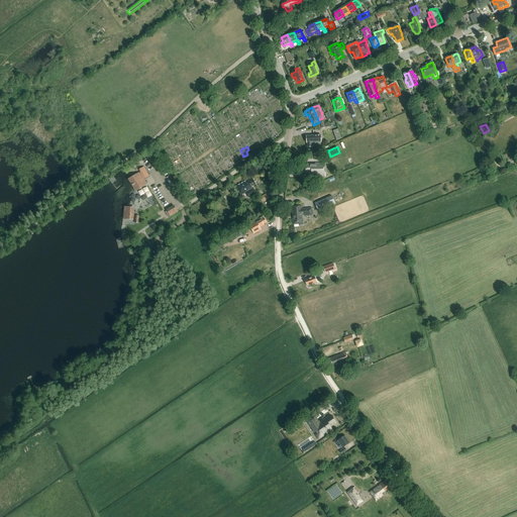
[(309,164),(309,165),(305,165),(306,173),(309,173),(309,177),(325,177),(325,163),(309,164)]
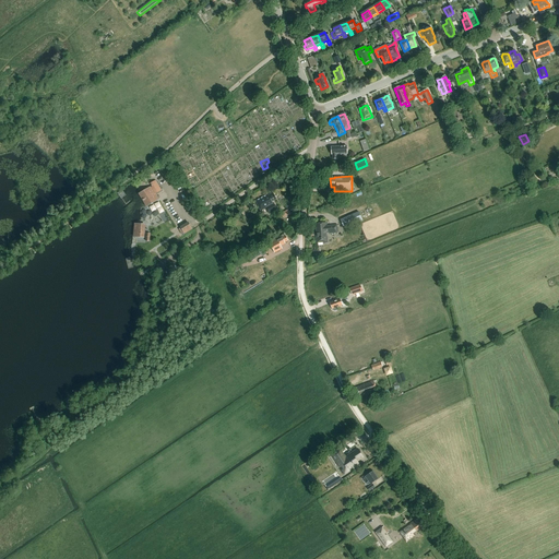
[(152,187),(140,194),(146,205),(147,206),(158,200),(155,193),(156,193),(156,194),(162,191),(156,180),(151,183),(152,187)]
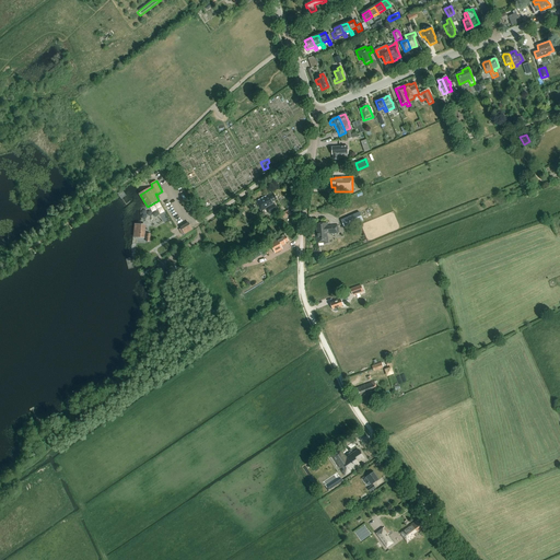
[(277,200),(272,193),(268,196),(267,195),(258,200),(256,201),(261,211),(263,210),(267,208),(270,214),(278,210),(275,203),(272,205),(271,202),(277,200)]
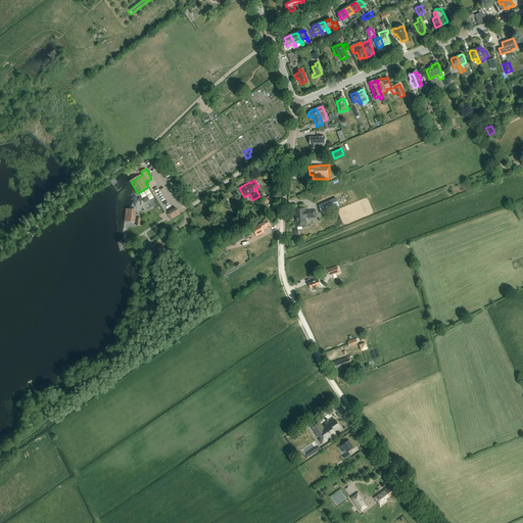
[(270,196),(263,199),(266,204),(273,200),(270,196)]
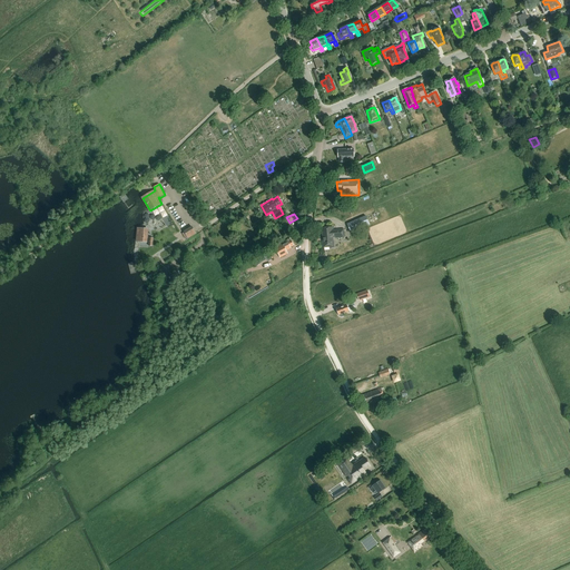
[(365,217),(347,225),(351,233),(370,225),(365,217)]
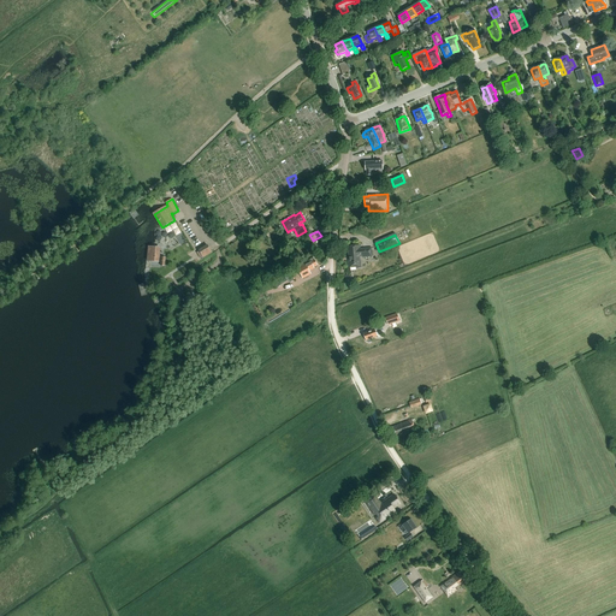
[(362,256),(362,258),(373,256),(372,248),(360,249),(360,246),(348,247),(349,255),(348,255),(349,268),(356,267),(356,268),(361,267),(361,260),(360,261),(360,256),(362,256)]
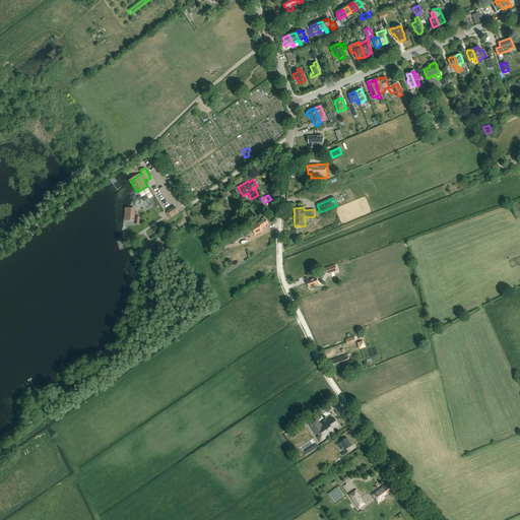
[(167,214),(170,219),(172,218),(179,214),(176,208),(167,214)]
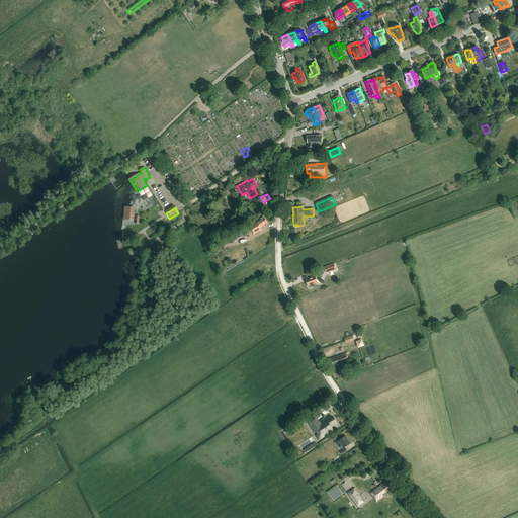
[(125,220),(133,220),(133,221),(136,221),(136,217),(134,217),(135,208),(126,208),(125,220)]
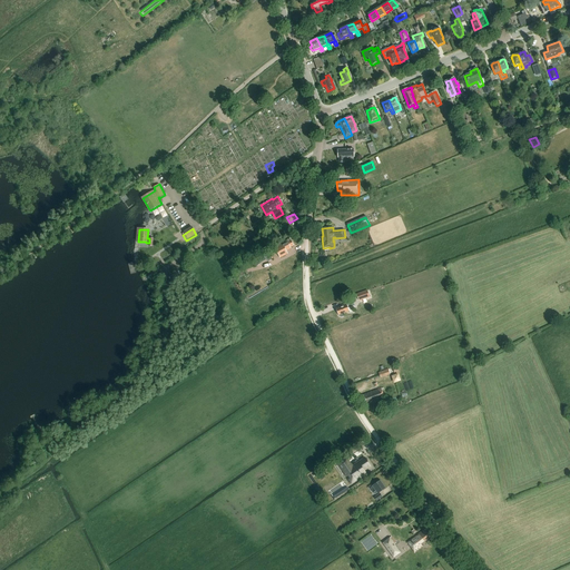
[(290,238),(278,245),(279,247),(275,249),(281,258),(288,254),(286,252),(292,248),(291,247),(293,246),(290,238)]
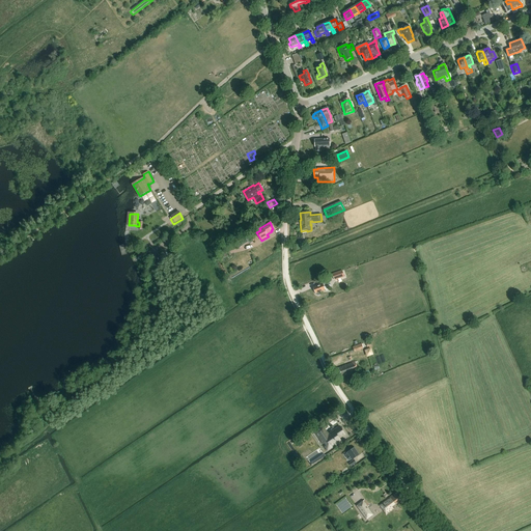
[(250,234),(246,238),(248,243),(249,244),(254,242),(250,234)]
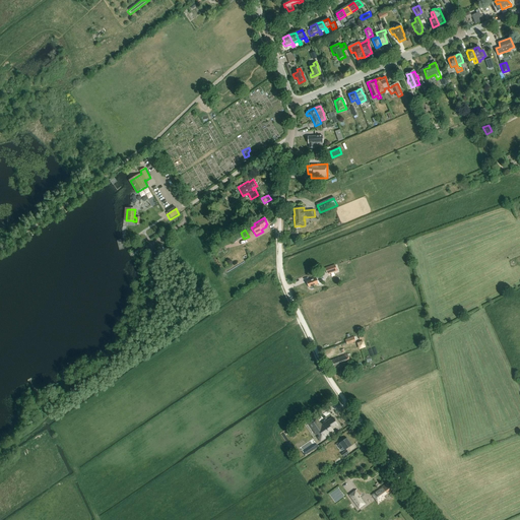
[(241,233),(232,239),(235,243),(243,238),(241,233)]
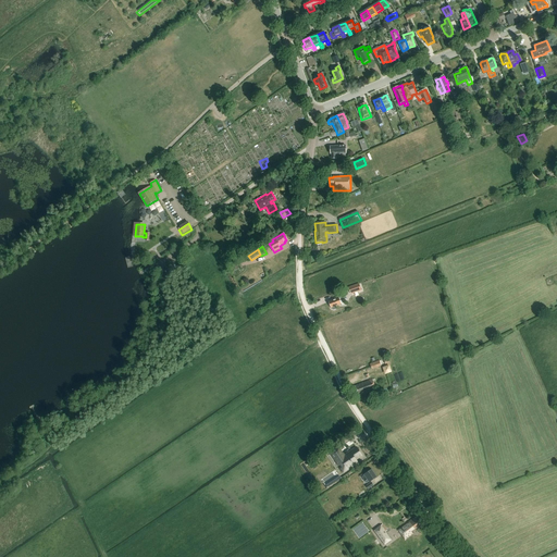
[(359,284),(349,288),(351,295),(361,291),(359,284)]
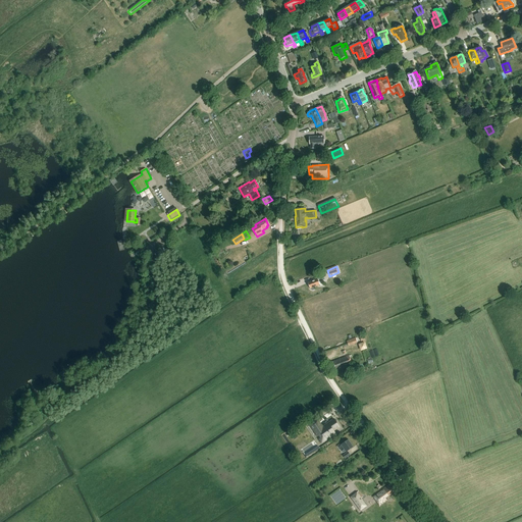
[(312,280),(312,281),(308,282),(310,288),(311,288),(311,290),(313,290),(315,290),(315,288),(314,285),(316,285),(316,286),(320,284),(319,281),(324,279),(322,275),(317,277),(314,279),(312,280)]
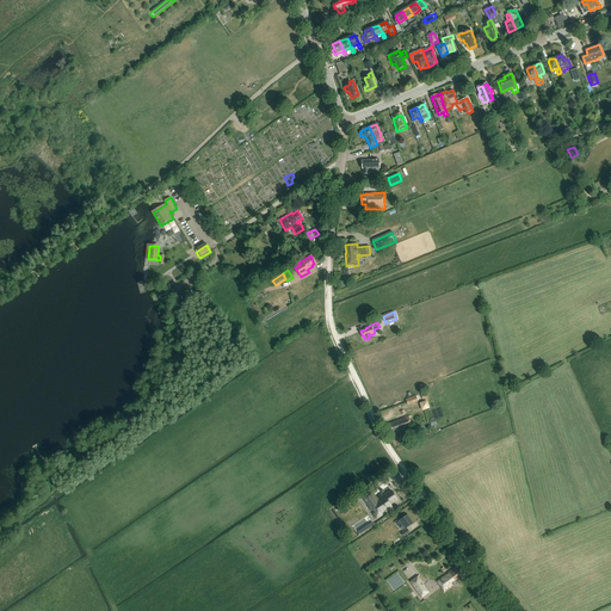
[(417,395),(406,399),(408,406),(419,401),(417,395)]
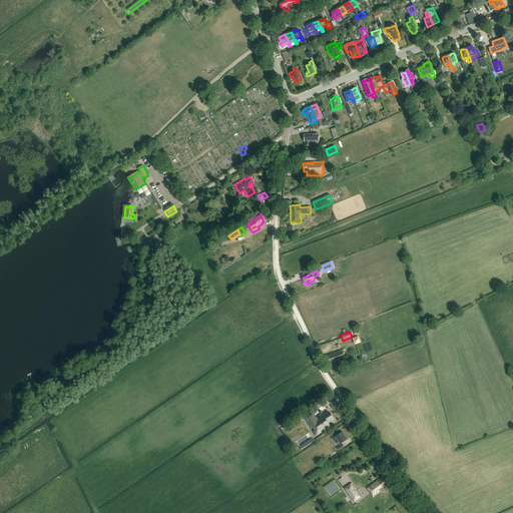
[(361,336),(354,338),(357,344),(364,342),(361,336)]
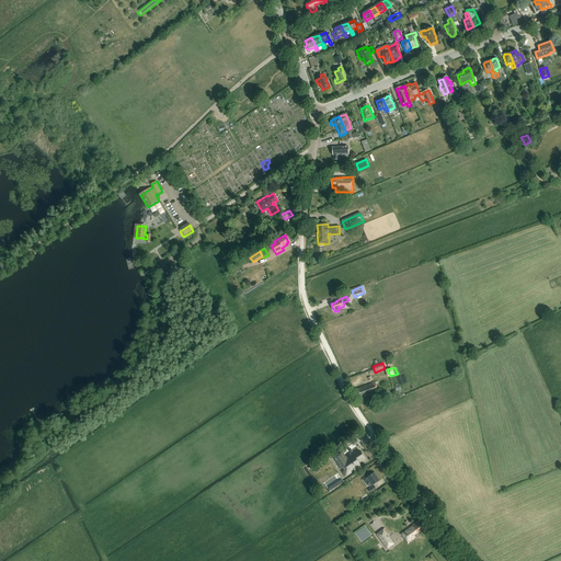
[(375,381),(356,389),(359,399),(370,396),(370,393),(378,390),(375,381)]
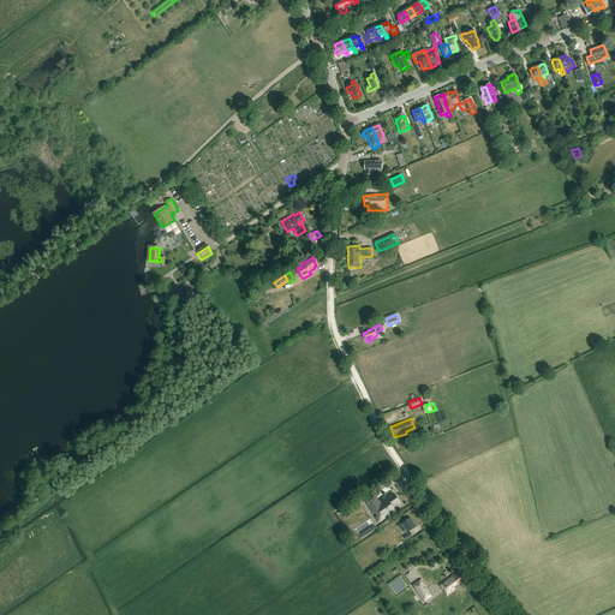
[(376,499),(368,505),(380,521),(394,512),(392,507),(399,502),(394,495),(388,499),(380,503),(376,499)]
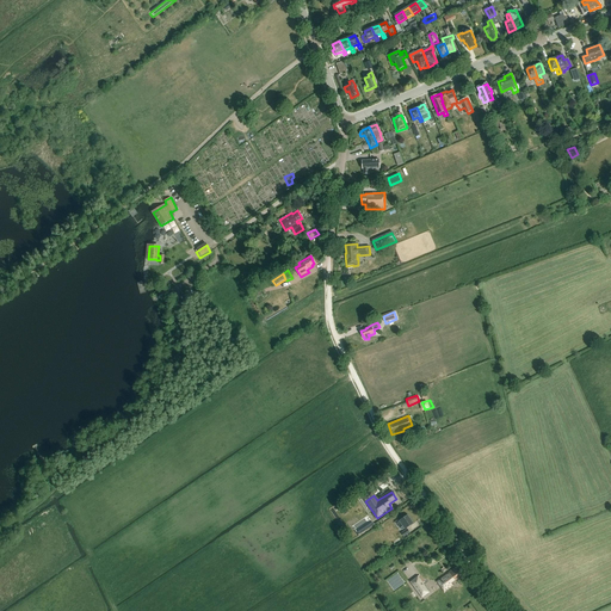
[(407,516),(399,522),(405,530),(413,524),(407,516)]
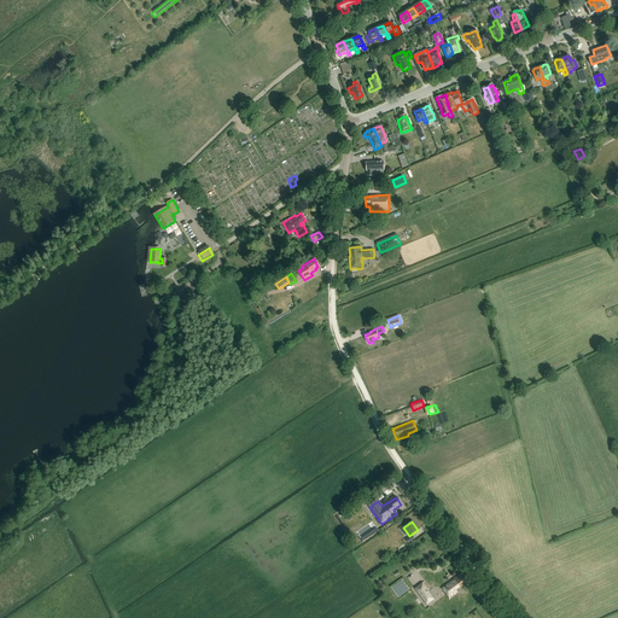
[(377,528),(360,538),(362,542),(378,531),(377,528)]
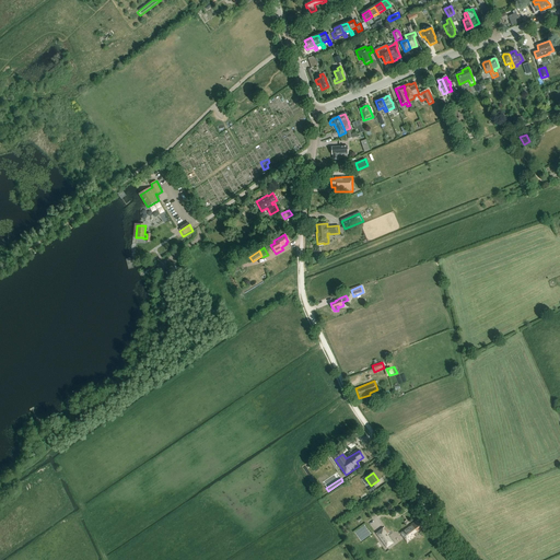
[(369,490),(365,492),(368,494),(370,492),(371,492),(376,488),(374,485),(368,489),(369,490)]
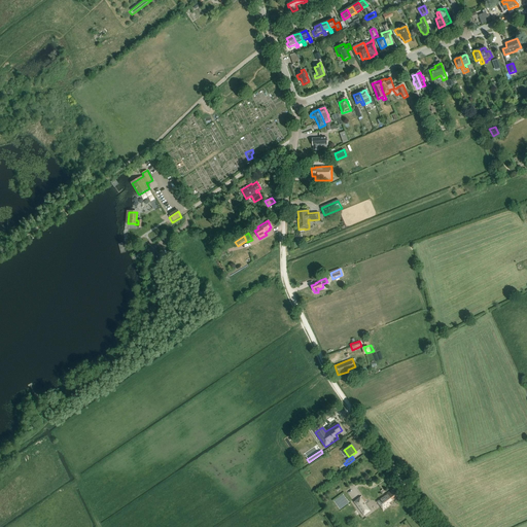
[(392,490),(376,501),(383,512),(391,506),(390,503),(397,498),(392,490)]
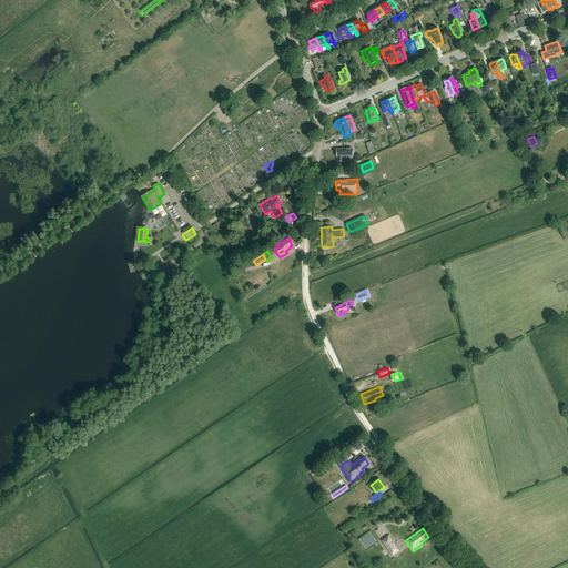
[(388,535),(381,540),(393,556),(401,550),(388,535)]
